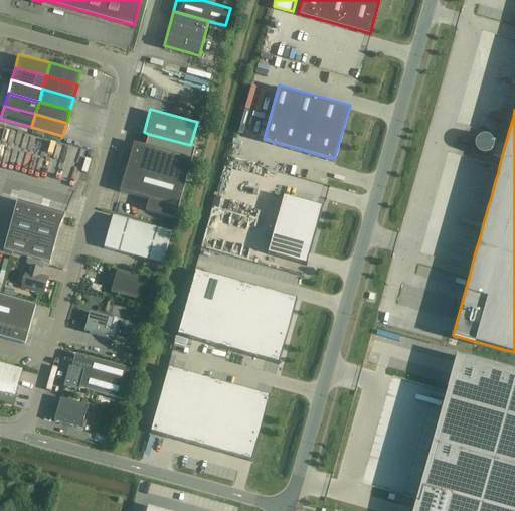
[(194,146),(190,145),(148,134),(145,143),(134,140),(120,189),(149,196),(145,208),(175,216),(194,146)]
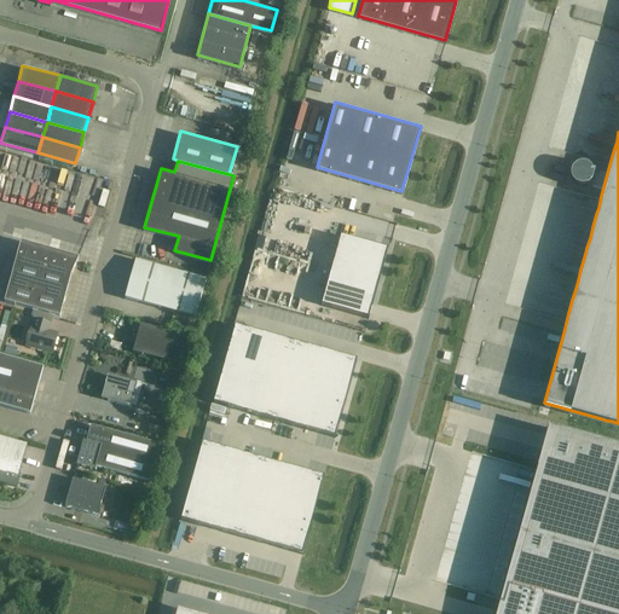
[(583,184),(586,183),(590,180),(591,178),(593,174),(591,171),(590,167),(586,164),(583,163),(580,163),(577,164),(573,166),(572,168),(571,172),(571,175),(572,179),(573,181),(577,184),(579,184),(583,184)]
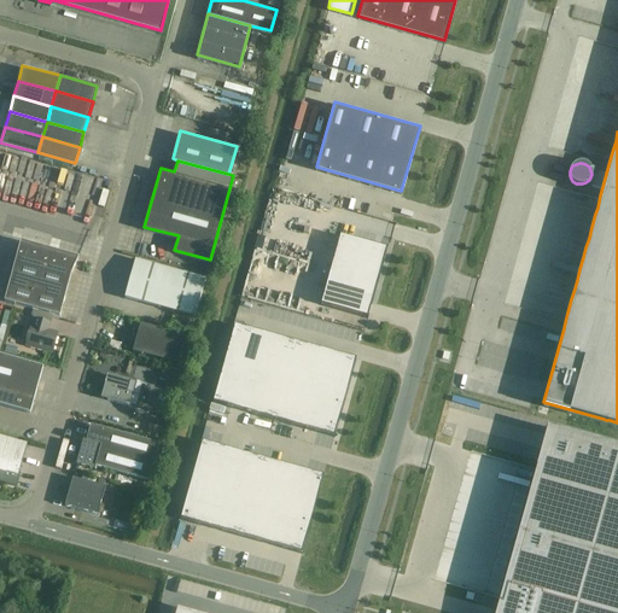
[(340,233),(321,301),(367,314),(386,245),(340,233)]
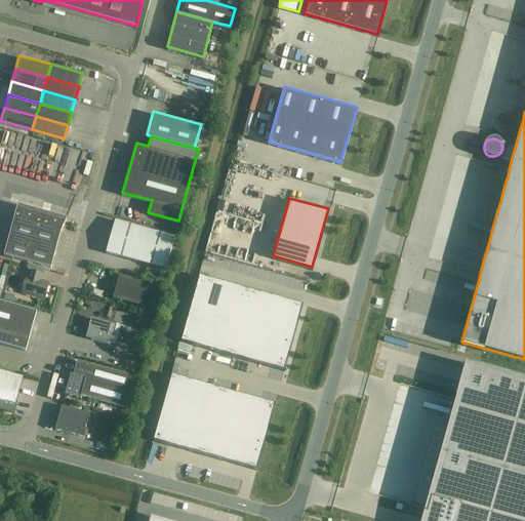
[(17,202),(3,253),(28,259),(45,265),(50,266),(61,229),(67,215),(17,202)]
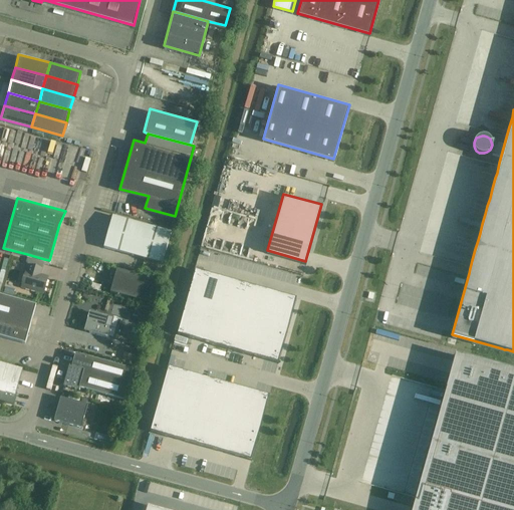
[(162,261),(171,230),(112,213),(103,245),(162,261)]
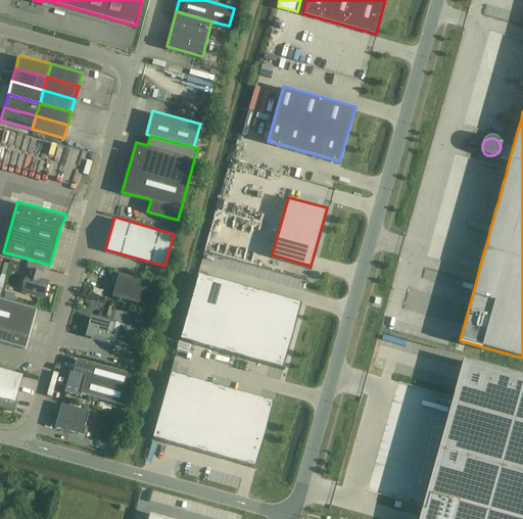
[(27,273),(21,289),(44,295),(48,282),(40,279),(42,271),(43,271),(45,264),(28,258),(27,264),(29,269),(28,273),(27,273)]
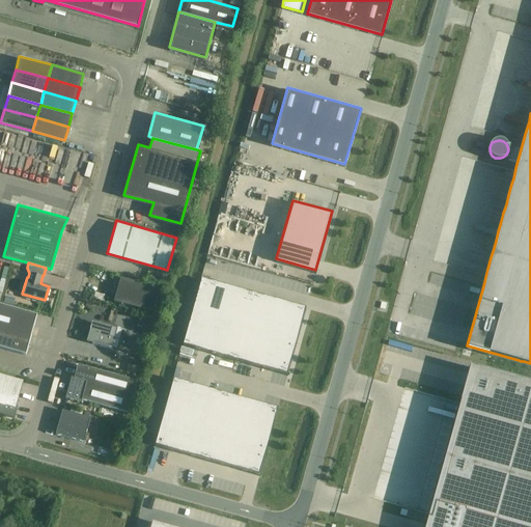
[(154,310),(161,286),(120,275),(113,299),(154,310)]
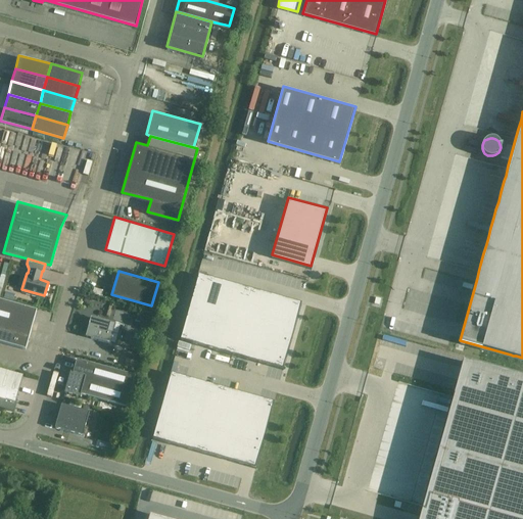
[(198,273),(181,337),(283,366),(301,301),(198,273)]
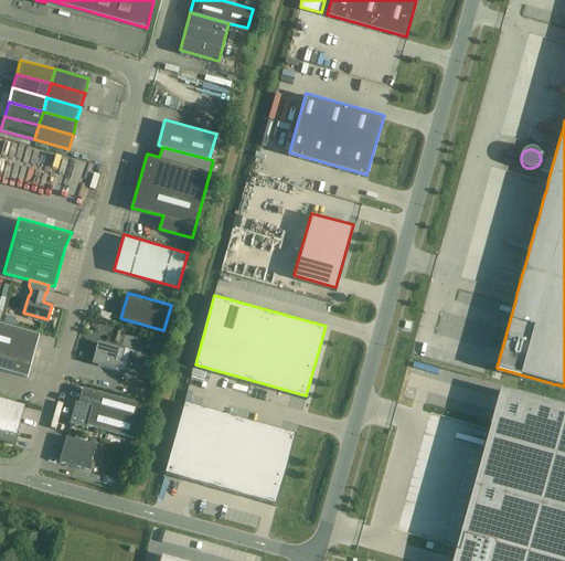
[(109,317),(112,311),(100,308),(99,315),(109,317)]
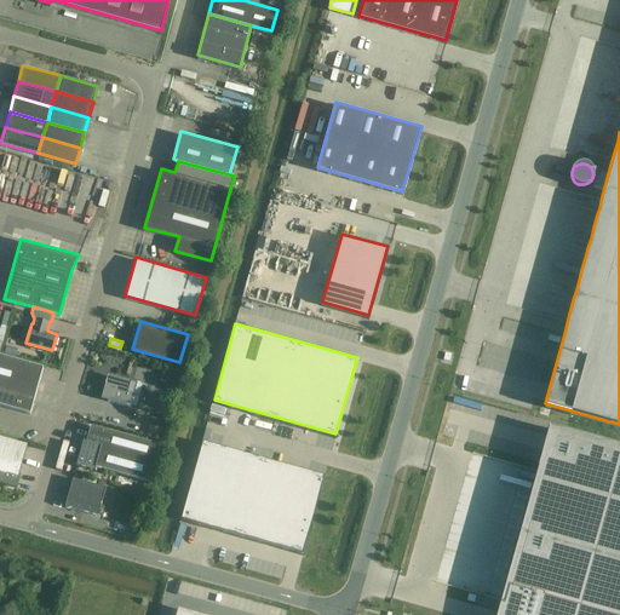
[(0,403),(30,412),(42,365),(0,354),(0,352),(0,403)]
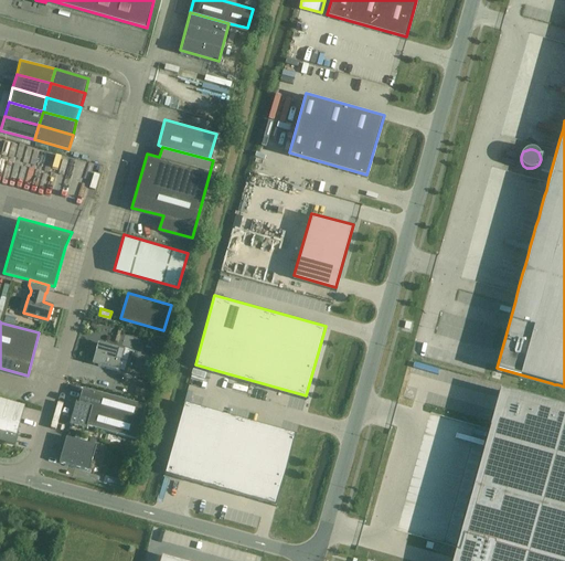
[(148,335),(146,342),(150,343),(151,346),(150,350),(159,352),(160,346),(162,338),(148,335)]
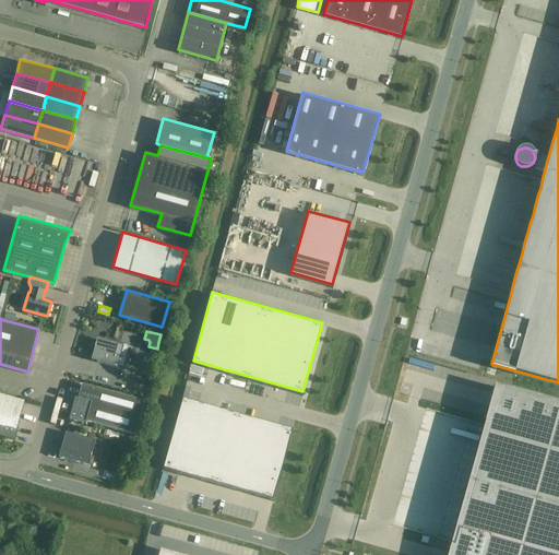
[(99,344),(95,347),(96,350),(98,353),(96,358),(118,365),(125,367),(131,345),(123,343),(103,338),(100,343),(99,344)]
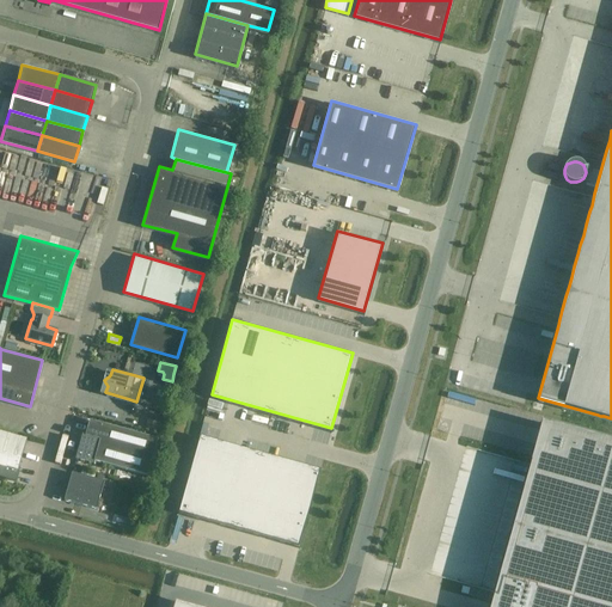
[(147,418),(145,423),(161,428),(164,421),(161,420),(160,420),(161,412),(150,410),(148,410),(147,416),(147,418)]
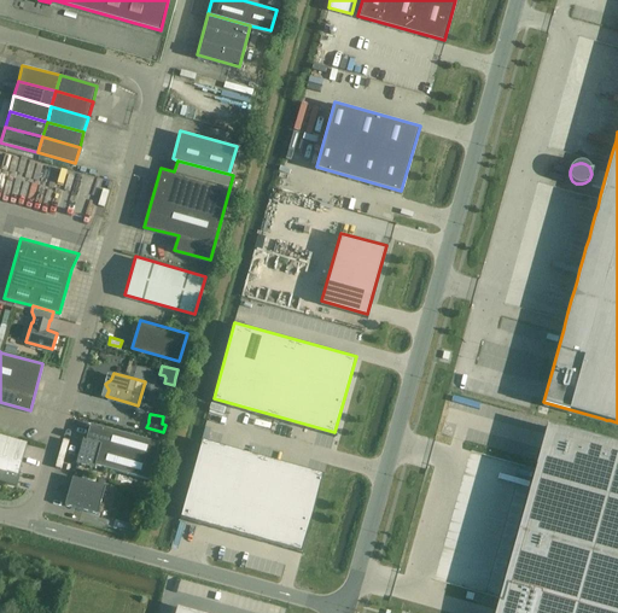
[(159,441),(91,422),(87,438),(83,437),(76,461),(94,466),(95,463),(150,478),(159,441)]
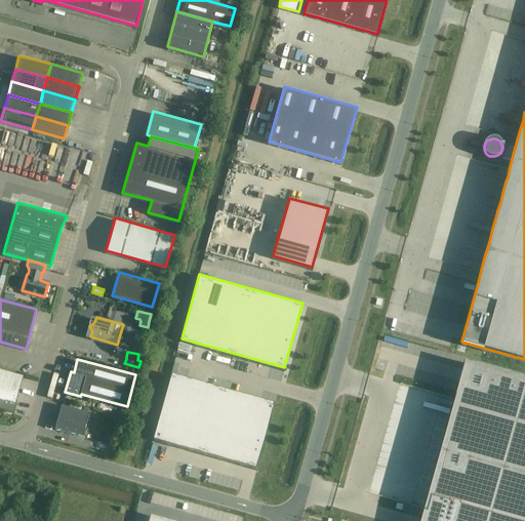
[(418,520),(524,520),(524,376),(465,360),(463,360),(463,361),(418,520)]
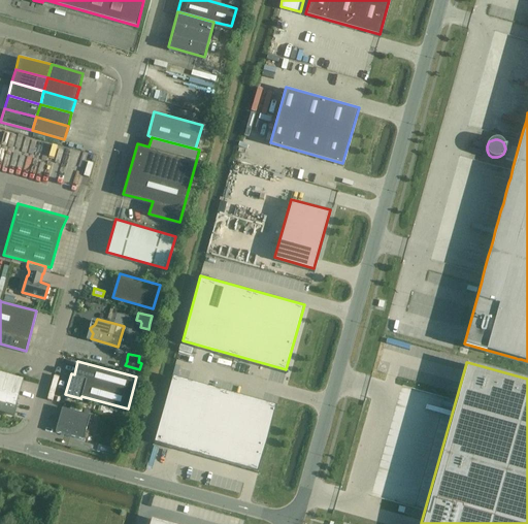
[(0,408),(12,413),(23,377),(0,370),(0,408)]
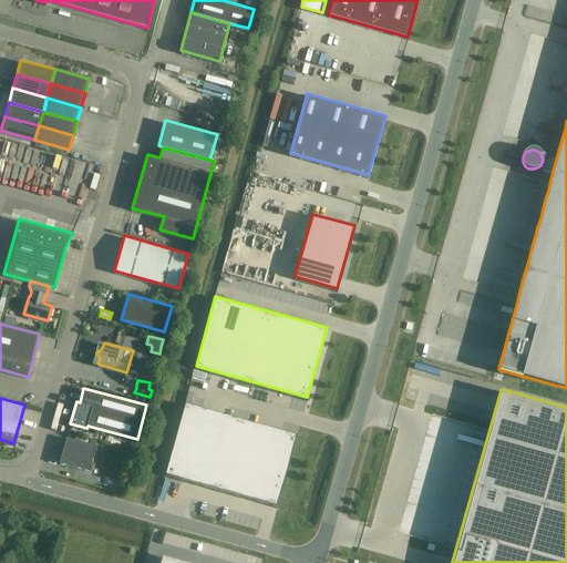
[(185,402),(165,473),(277,504),(297,434),(185,402)]
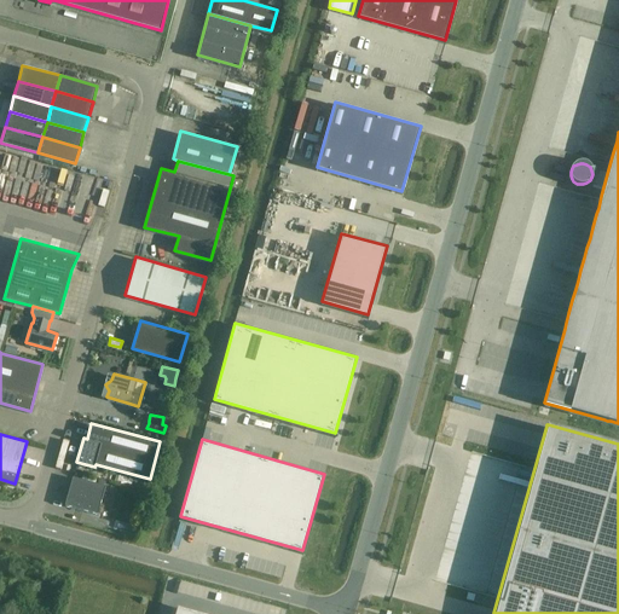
[(98,513),(105,485),(73,476),(65,504),(98,513)]
